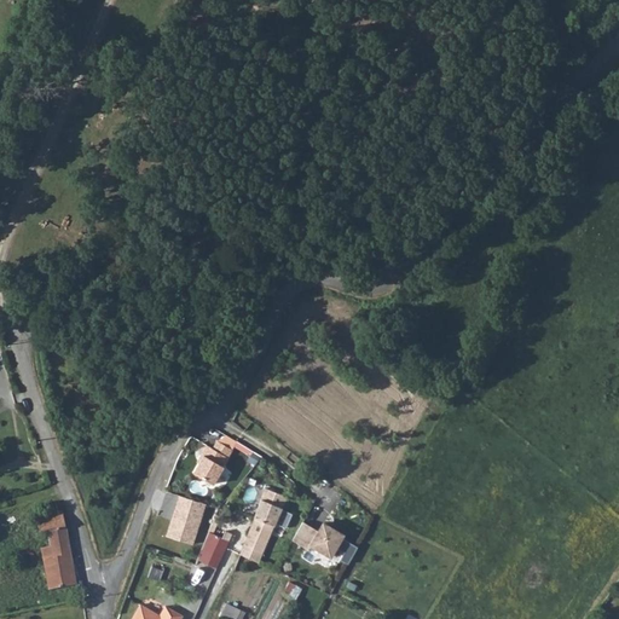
[(235,449),(219,439),(214,447),(209,444),(203,452),(204,453),(194,470),(214,482),(225,466),(224,464),(235,449)]
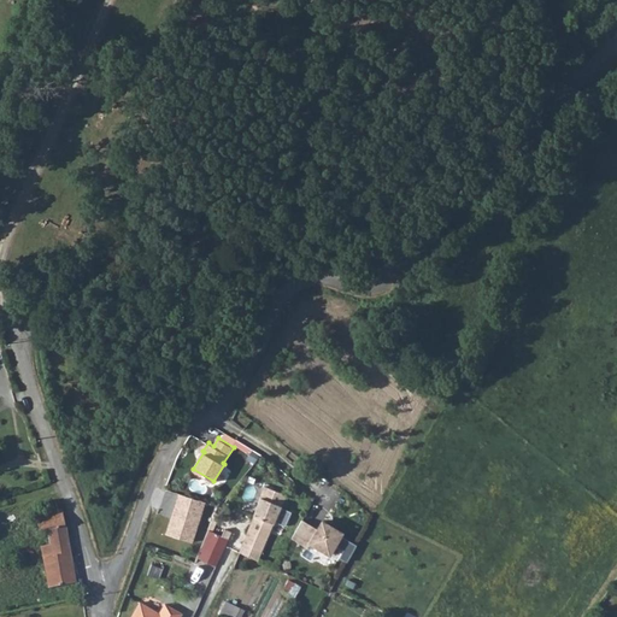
[(239,553),(257,562),(272,524),(274,526),(286,495),(265,487),(257,510),(239,553)]
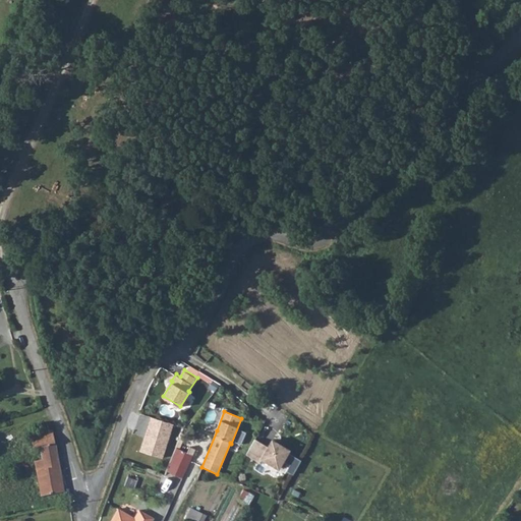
[(139,427),(149,430),(152,420),(141,418),(139,427)]
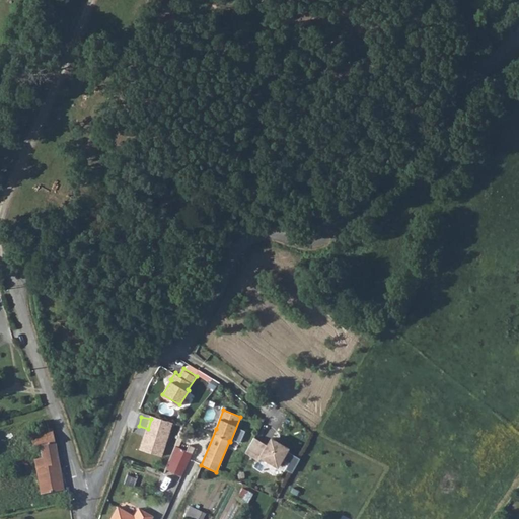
[(30,434),(32,445),(33,447),(41,446),(43,458),(35,459),(42,495),(64,491),(52,429),(30,434)]
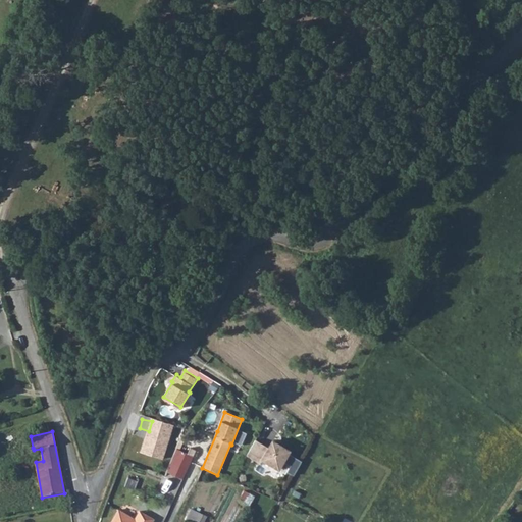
[(20,438),(21,445),(25,444),(27,449),(33,448),(31,436),(20,438)]
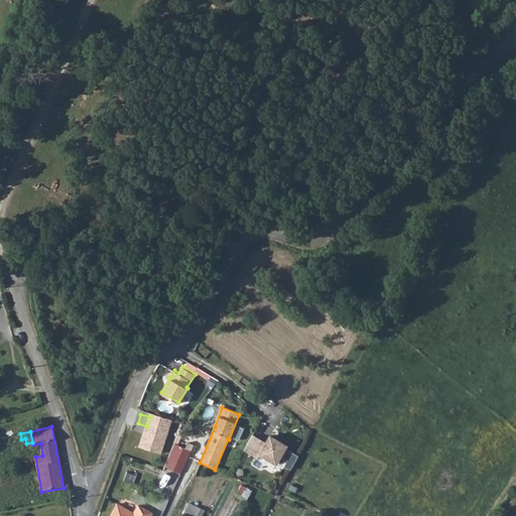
[(253,436),(244,450),(257,460),(258,456),(276,466),(286,447),(269,437),(265,444),(253,436)]
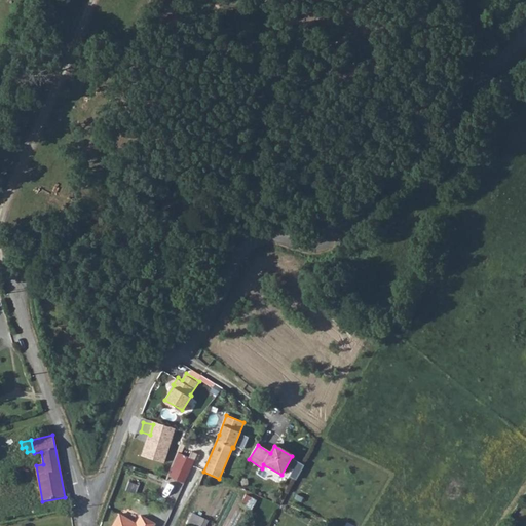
[(174,467),(179,455),(174,453),(170,465),(174,467)]
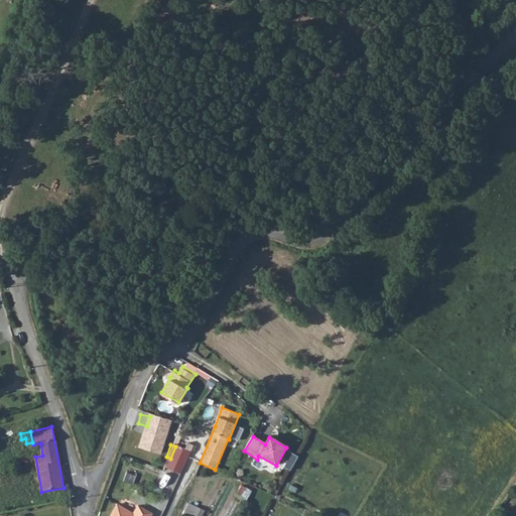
[(170,459),(178,462),(183,465),(190,450),(176,444),(175,446),(170,459)]
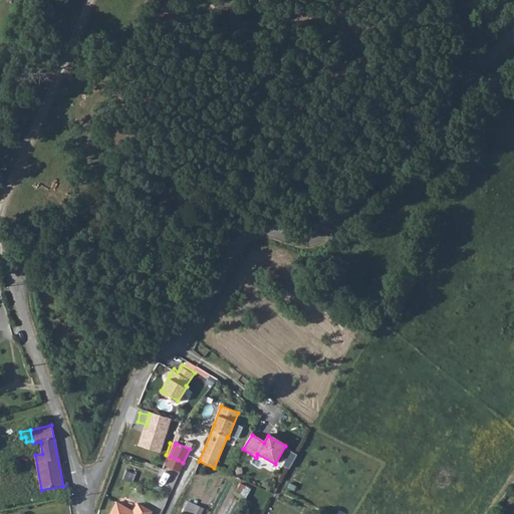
[(238,489),(242,490),(239,495),(245,498),(250,488),(240,484),(238,489)]
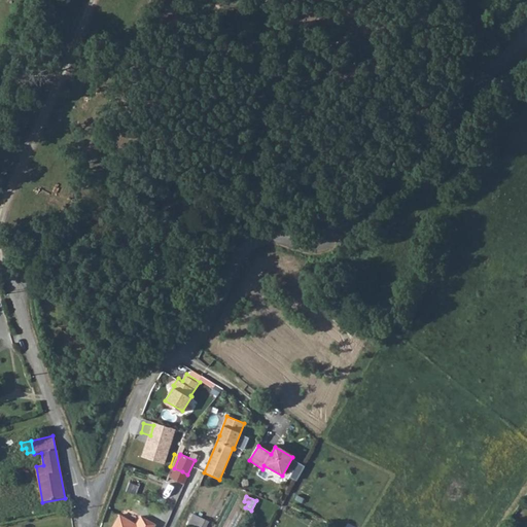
[(112,526),(152,526),(154,524),(140,517),(136,524),(119,515),(112,526)]
